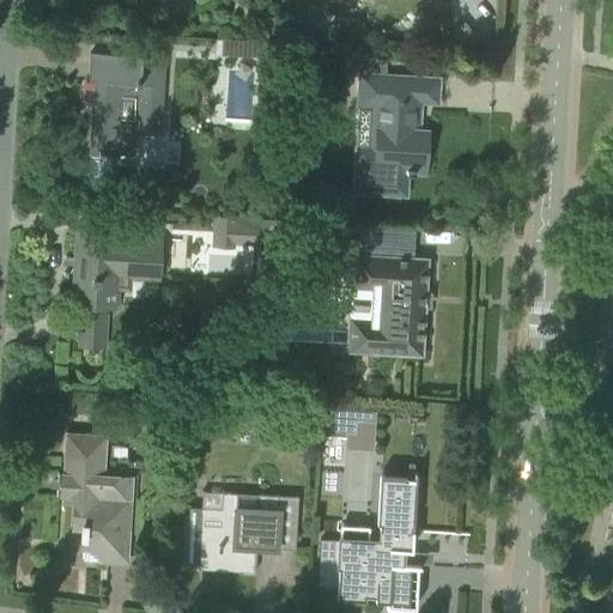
[(256,56),(258,42),(222,41),(220,55),(256,56)]
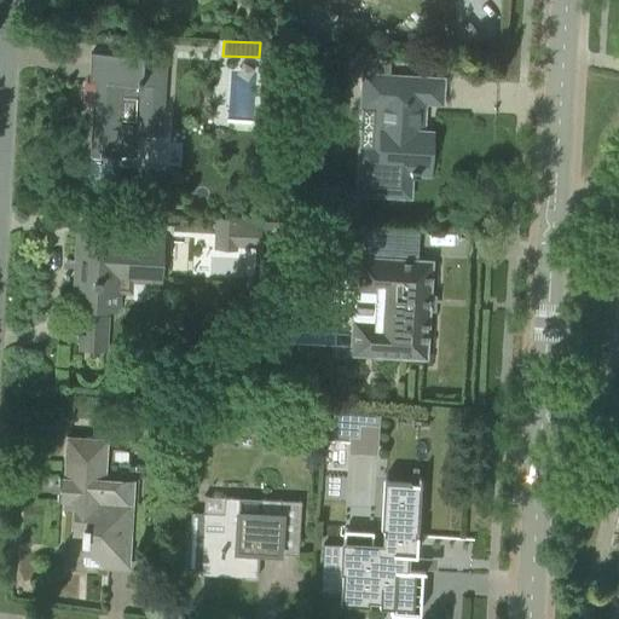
[(168,57),(115,55),(91,53),(88,82),(94,82),(88,167),(90,167),(88,181),(111,184),(113,158),(119,158),(119,156),(136,156),(137,134),(162,137),(168,57)]
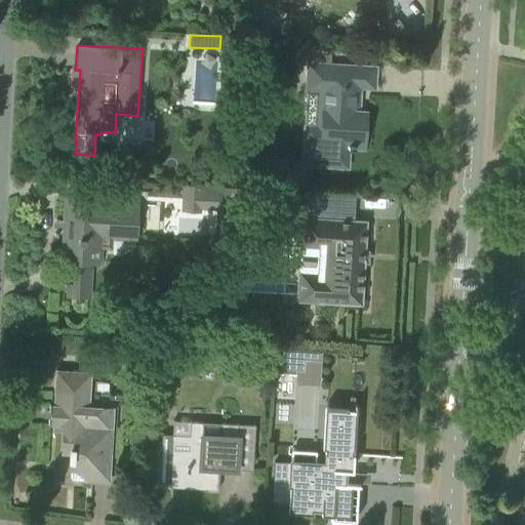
[(212,71),(212,63),(201,63),(201,74),(195,74),(196,102),(210,101),(209,71),(212,71)]
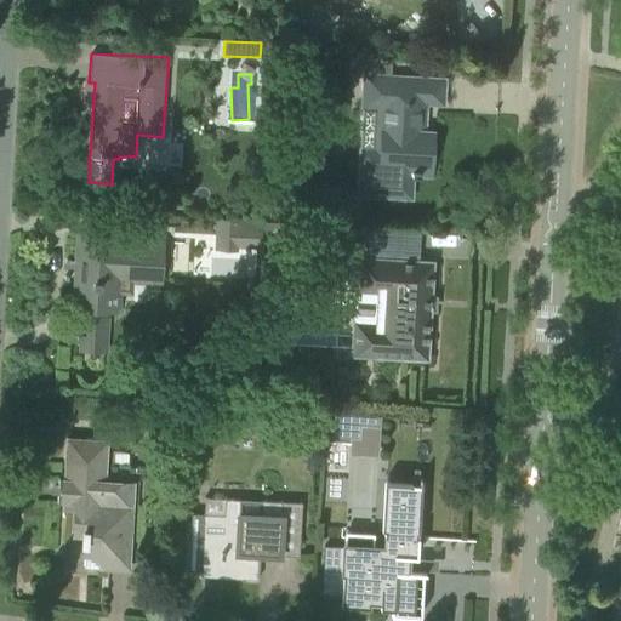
[(360,170),(359,194),(409,197),(410,175),(419,176),(419,174),(428,175),(431,134),(422,132),(423,102),(442,103),(443,80),(438,80),(419,79),(389,78),(366,77),(364,106),(391,107),(388,134),(382,134),(380,171),(360,170)]
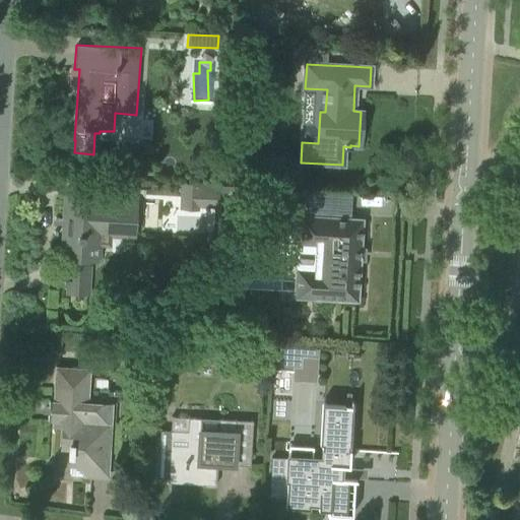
[(219,185),(219,184),(198,183),(181,182),(180,209),(199,210),(199,208),(217,208),(217,206),(218,206),(219,185)]
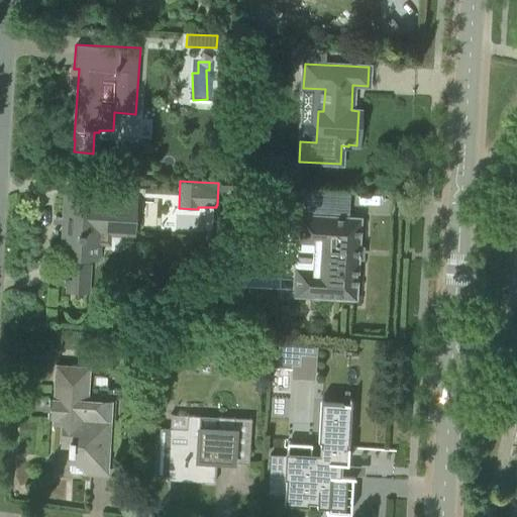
[(217,208),(215,235),(229,236),(230,208),(250,209),(251,186),(218,184),(217,205),(217,208)]
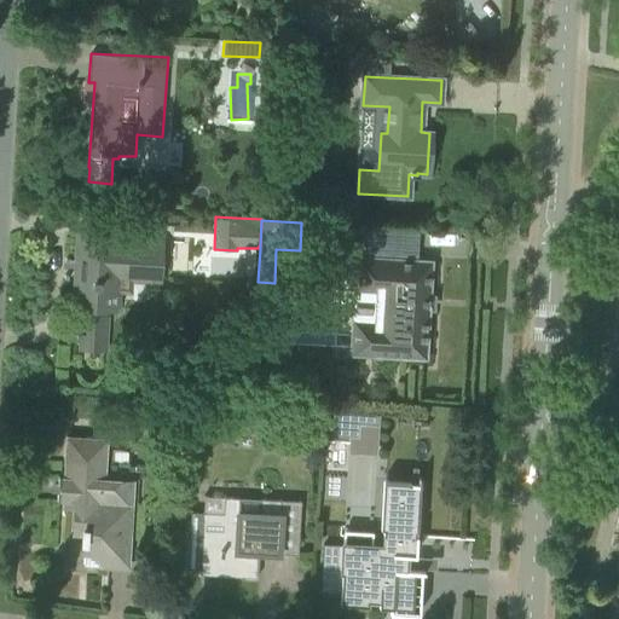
[(133,294),(133,279),(158,281),(161,246),(116,243),(117,236),(79,233),(74,307),(79,307),(76,337),(80,337),(79,350),(108,351),(110,313),(117,313),(119,306),(121,306),(121,294),(133,294)]
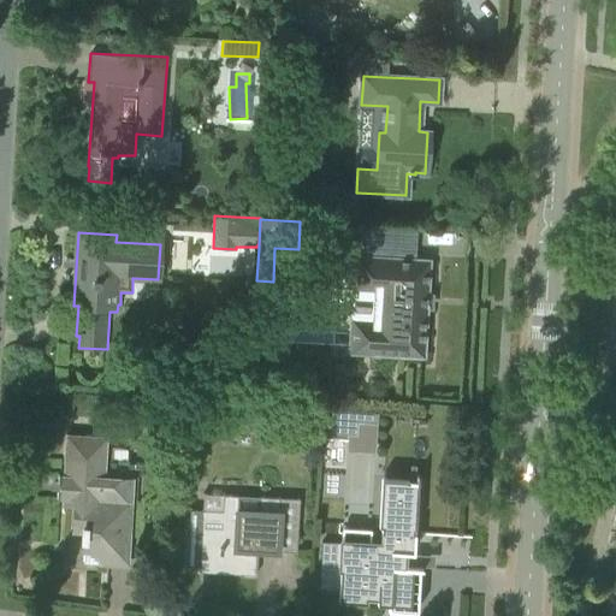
[(428,260),(408,259),(337,255),(335,289),(351,289),(349,330),(371,331),(368,353),(422,356),(428,260)]
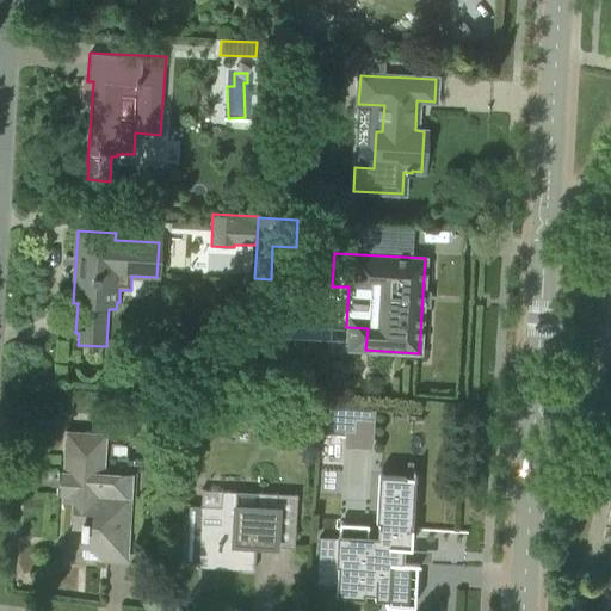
[(180,325),(181,307),(164,306),(162,323),(180,325)]
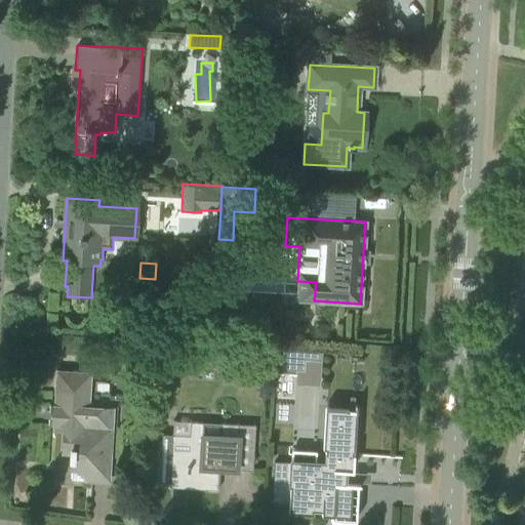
[(145,344),(145,336),(129,335),(129,342),(145,344)]
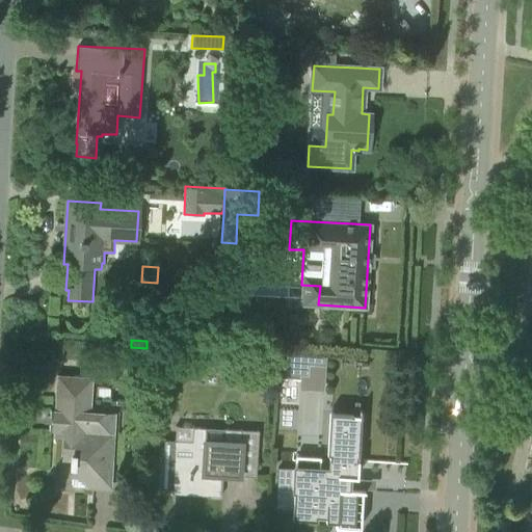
[(284,353),(283,377),(300,378),(300,375),(309,376),(310,365),(325,366),(326,355),(284,353)]
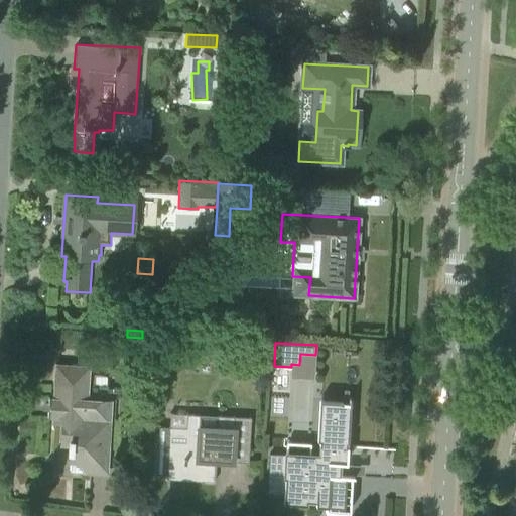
[(48,397),(47,417),(48,417),(48,416),(52,416),(52,421),(62,421),(60,444),(69,445),(68,453),(70,453),(69,472),(106,474),(107,454),(109,421),(110,401),(86,399),(88,367),(55,365),(53,399),(49,399),(50,397),(48,397)]
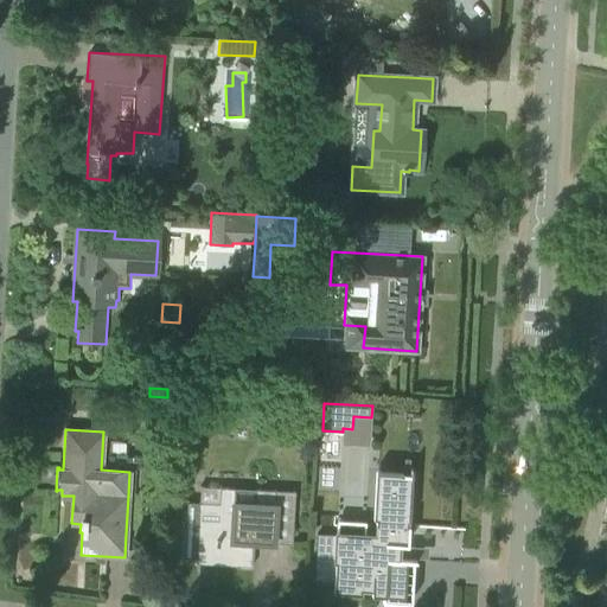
[(305,573),(302,606),(374,606),(375,595),(332,593),(332,592),(360,593),(360,588),(370,589),(370,594),(383,594),(383,600),(409,601),(411,560),(415,560),(415,558),(398,557),(400,543),(407,544),(411,468),(409,467),(409,472),(402,472),(402,468),(387,467),(375,466),(372,518),(375,518),(374,541),(364,540),(364,536),(345,535),(317,534),(314,574),(305,573)]
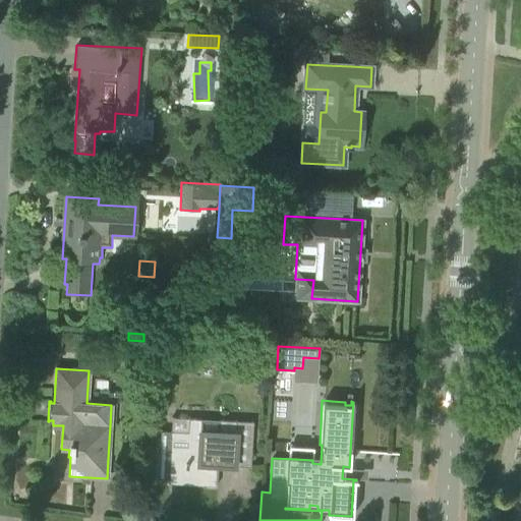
[(234,466),(235,446),(236,420),(219,420),(218,430),(199,429),(200,419),(188,418),(187,437),(171,436),(171,431),(170,431),(170,433),(160,433),(160,430),(159,430),(158,479),(159,479),(159,478),(168,478),(168,483),(169,483),(169,479),(201,481),(201,485),(216,486),(218,465),(234,466)]
